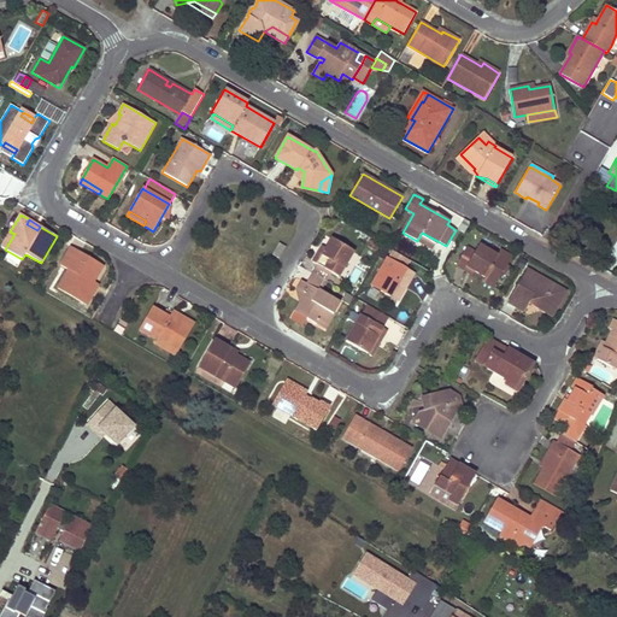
[(15,234),(10,231),(1,247),(5,250),(15,234)]
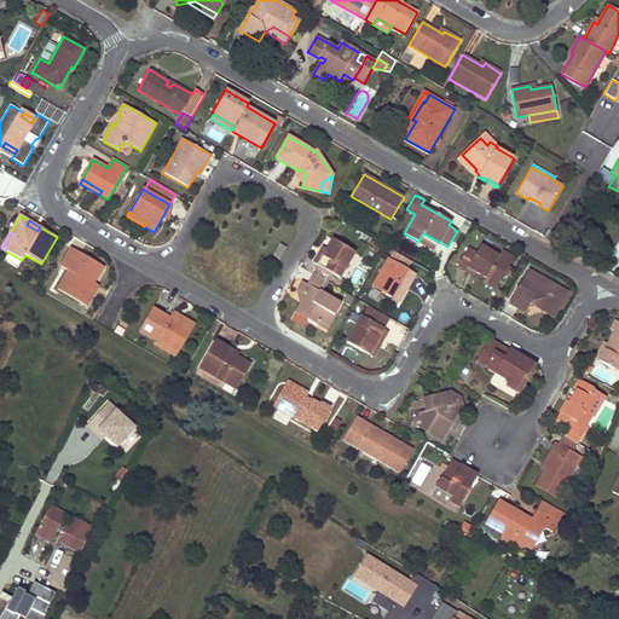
[(439,242),(423,233),(418,242),(434,250),(439,242)]
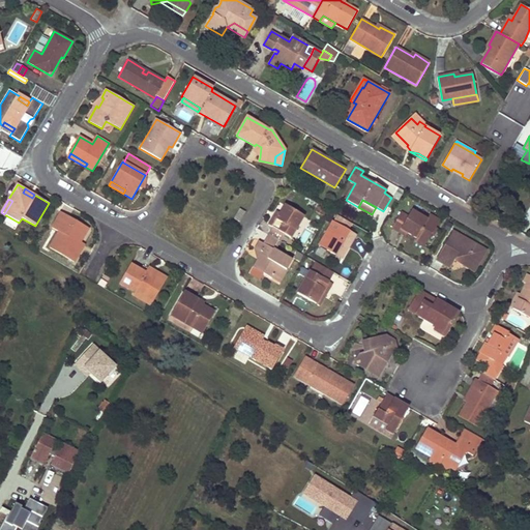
[(285,205),(280,214),(276,219),(273,217),(268,225),(289,237),(293,230),(294,231),(303,216),(285,205)]
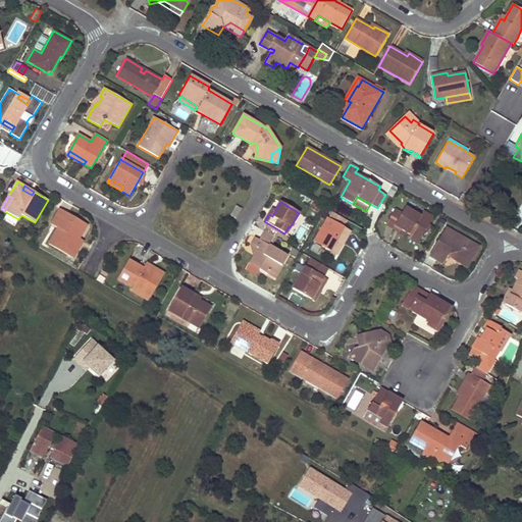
[(236,206),(230,215),(236,218),(242,209),(236,206)]
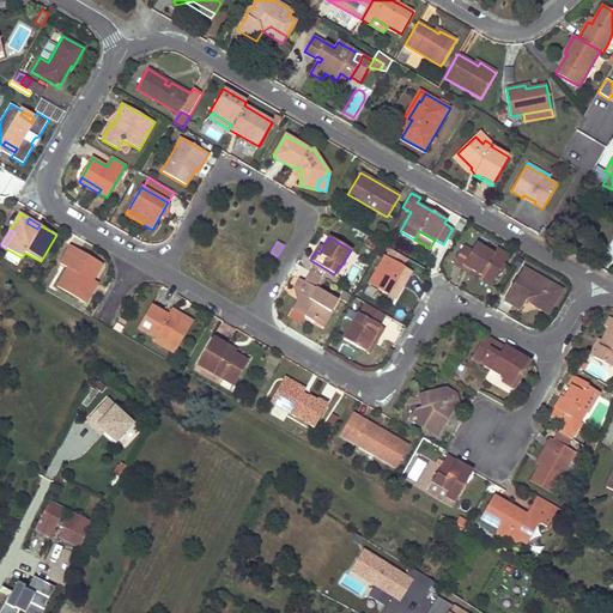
[(463,246),(453,263),(462,268),(465,265),(472,269),(483,275),(480,280),(491,286),(492,285),(509,255),(497,249),(493,254),(475,243),(472,250),(463,246)]
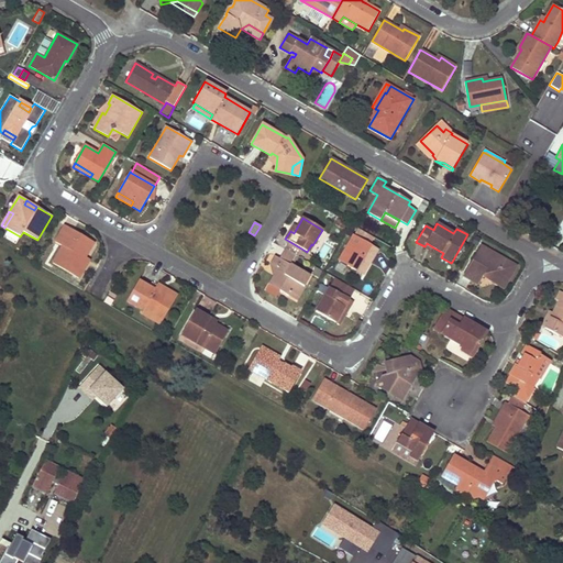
[(89,240),(65,225),(55,242),(63,246),(53,263),(78,278),(87,263),(83,261),(85,257),(89,250),(85,246),(89,240)]
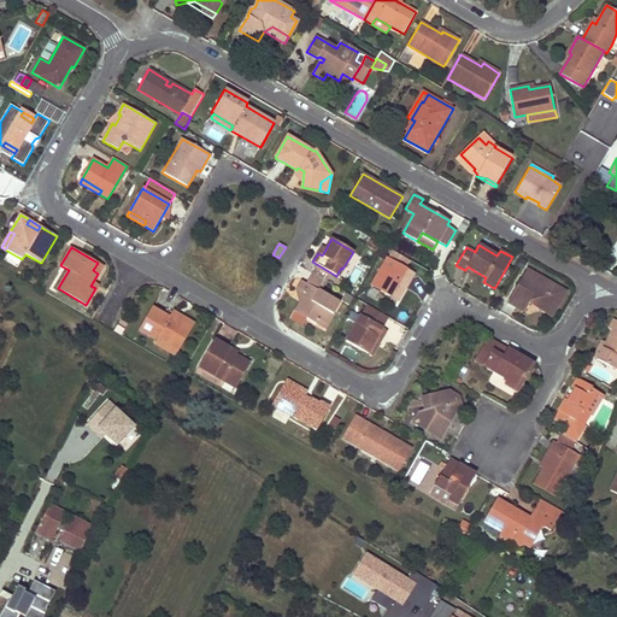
[(392,250),(374,285),(383,291),(382,293),(389,298),(391,294),(399,299),(413,272),(406,268),(411,260),(392,250)]
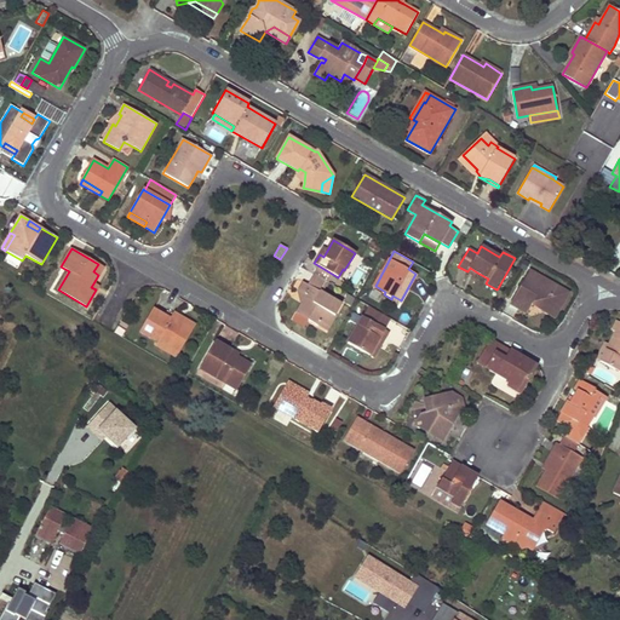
[(563,291),(529,270),(510,304),(527,313),(532,305),(538,304),(557,314),(564,302),(560,298),(563,291)]
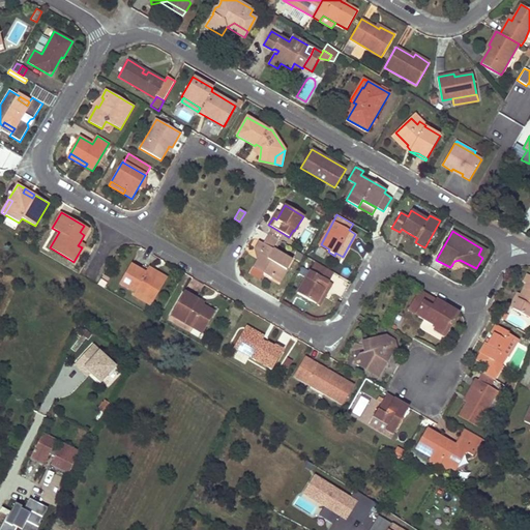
[(292,261),(260,241),(255,249),(262,253),(255,266),(265,271),(263,273),(271,278),(272,276),(281,281),(292,261)]
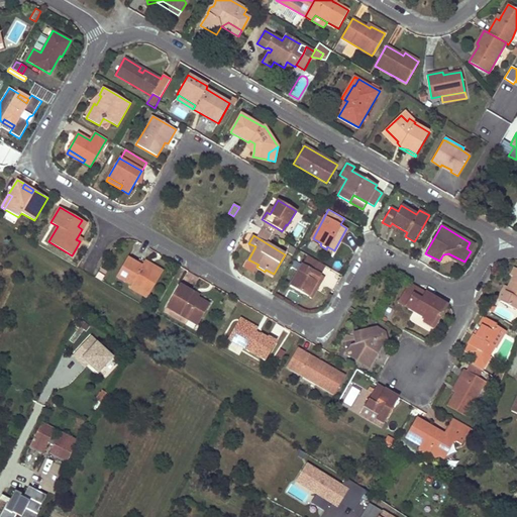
[(475,244),(470,242),(467,248),(471,251),(475,244)]
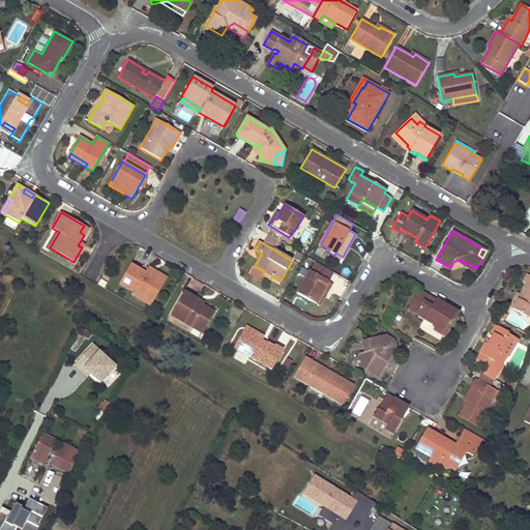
[(301,261),(304,256),(297,253),(294,258),(301,261)]
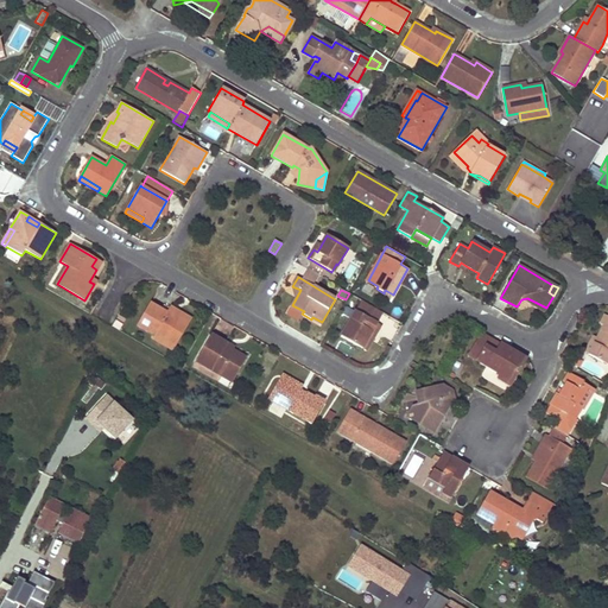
[(527,298),(521,299),(544,312),(546,308),(527,298)]
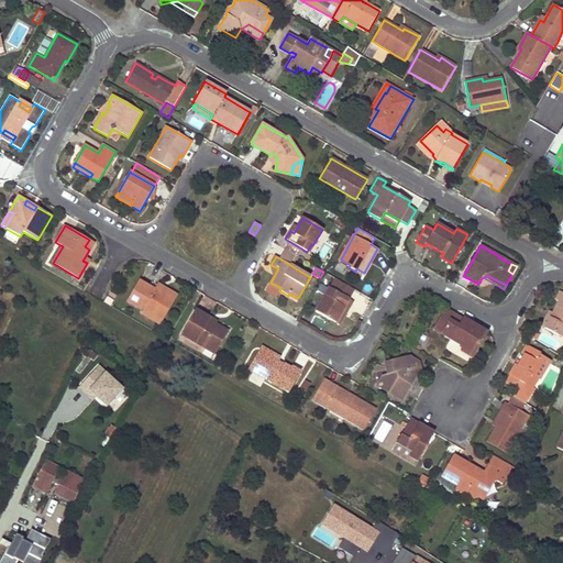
[(156,290),(141,282),(129,301),(144,311),(145,310),(162,319),(174,298),(157,288),(156,290)]
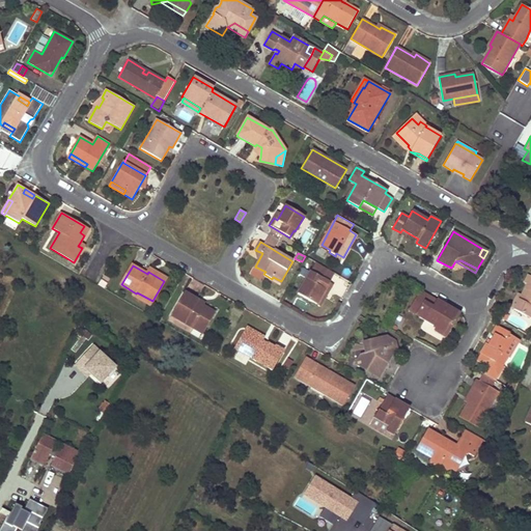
[(166,278),(150,269),(148,272),(164,281),(166,278)]
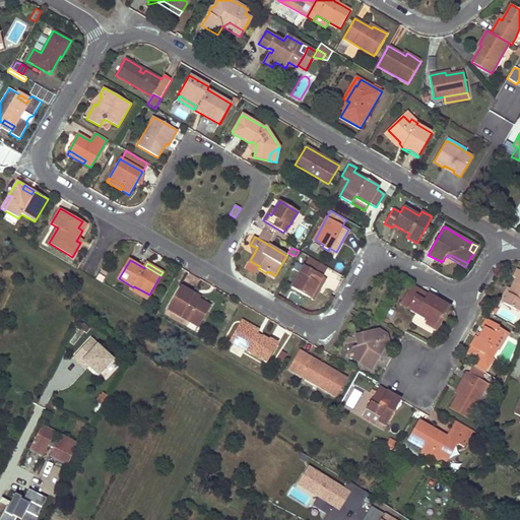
[(326,278),(307,267),(303,274),(300,273),(291,287),(310,299),(318,284),(322,286),(326,278)]
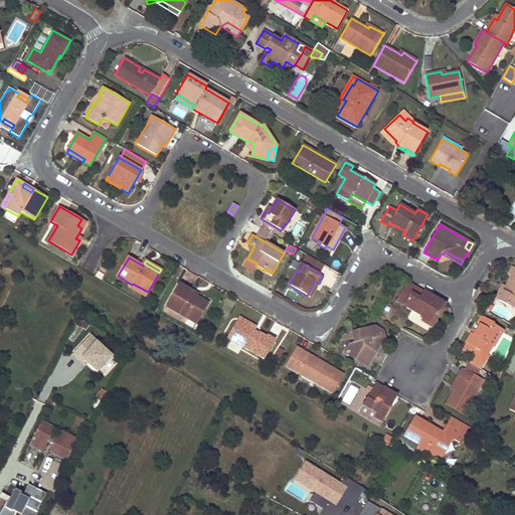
[(506,287),(498,301),(514,309),(514,268),(513,267),(509,275),(511,277),(506,287)]
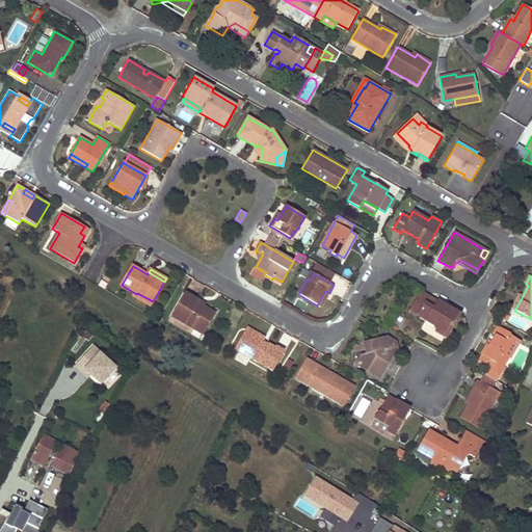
[(329,293),(325,291),(317,306),(320,308),(329,293)]
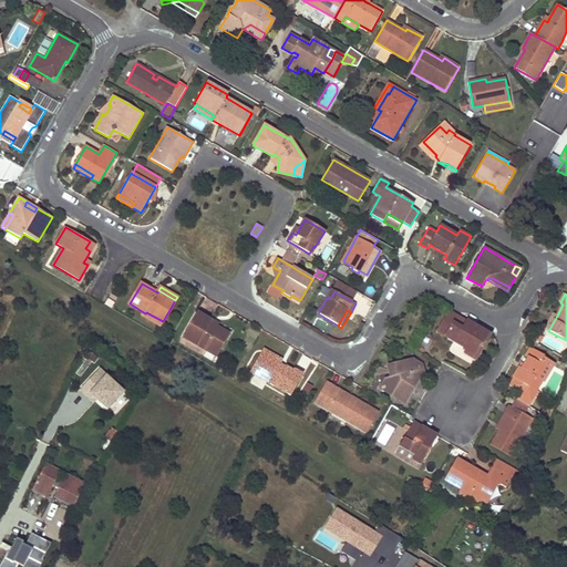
[(450,310),(440,328),(447,332),(444,337),(466,349),(477,357),(491,334),(467,320),(462,328),(453,322),(457,315),(450,310)]
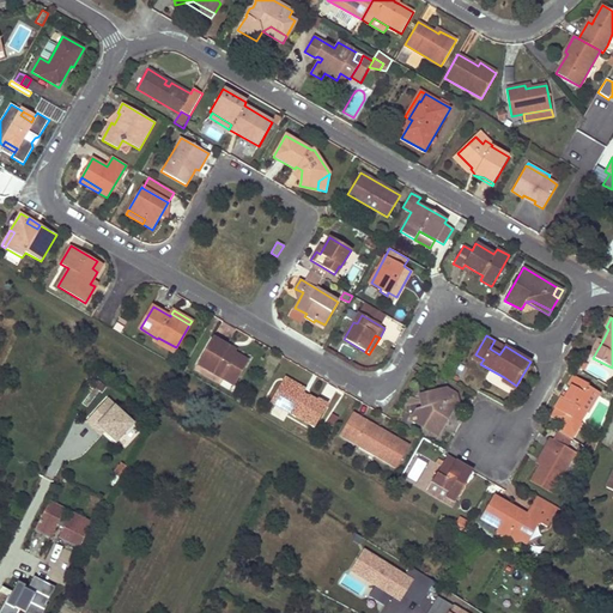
[(157,339),(155,343),(174,353),(176,347),(158,338),(157,339)]
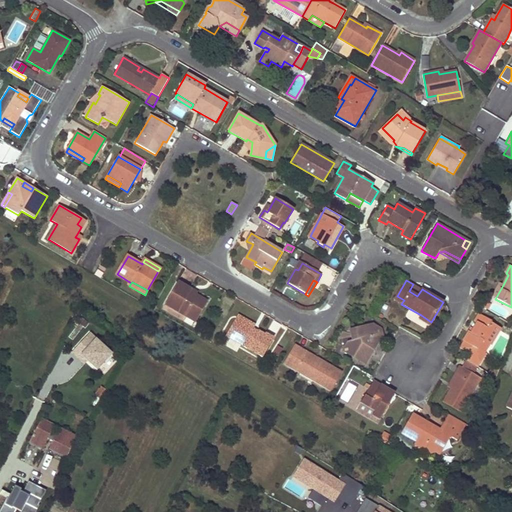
[(191,290),(178,282),(165,304),(186,317),(188,313),(198,319),(207,302),(195,295),(190,292),(191,290)]
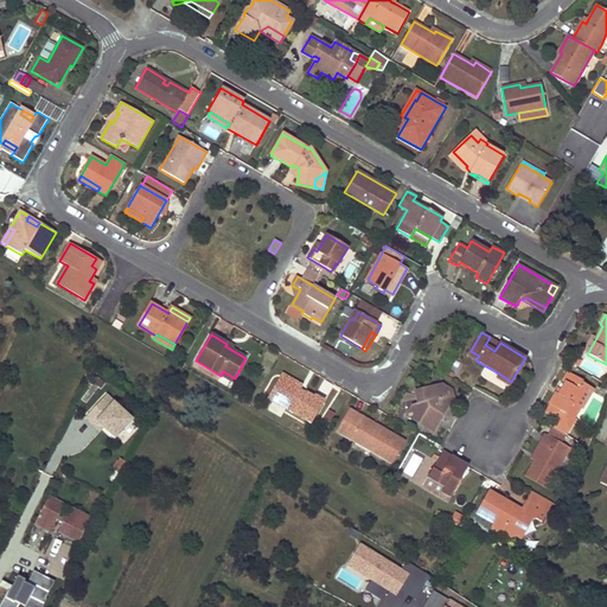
[(583,352),(587,355),(596,338),(593,336),(583,352)]
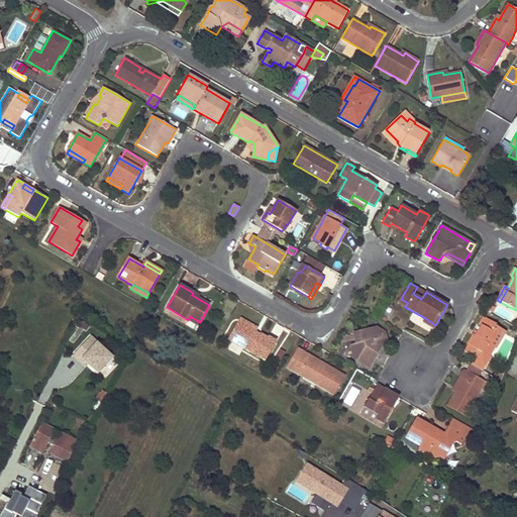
[(426,292),(417,287),(413,294),(421,299),(426,292)]
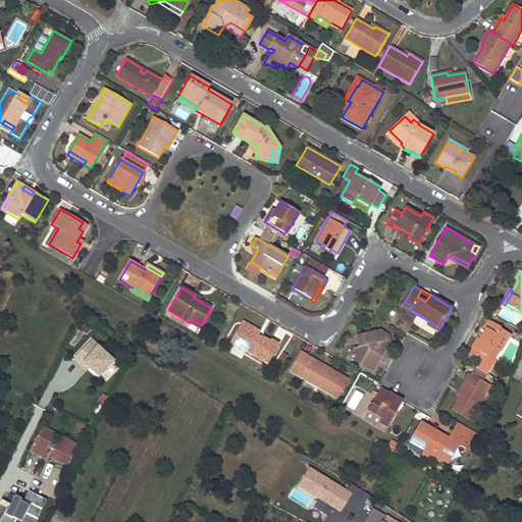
[(402,306),(409,310),(412,306),(405,302),(402,306)]
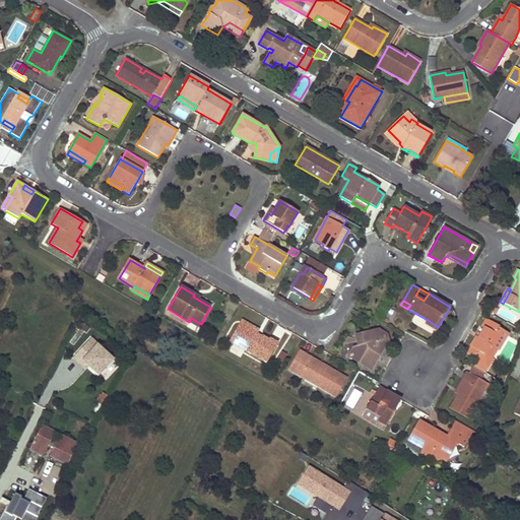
[(201,324),(191,318),(189,322),(198,327),(201,324)]
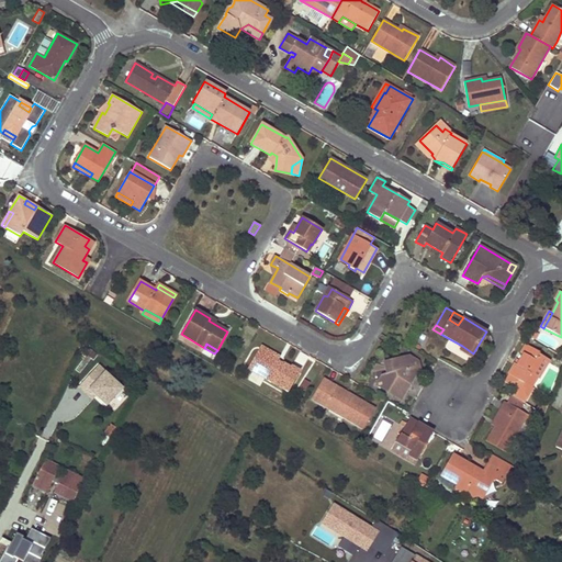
[(539,380),(550,360),(539,355),(540,352),(526,345),(521,352),(524,353),(518,361),(516,366),(514,363),(508,374),(505,382),(513,386),(512,390),(523,397),(527,397),(529,395),(534,389),(531,388),(537,379),(539,380)]
